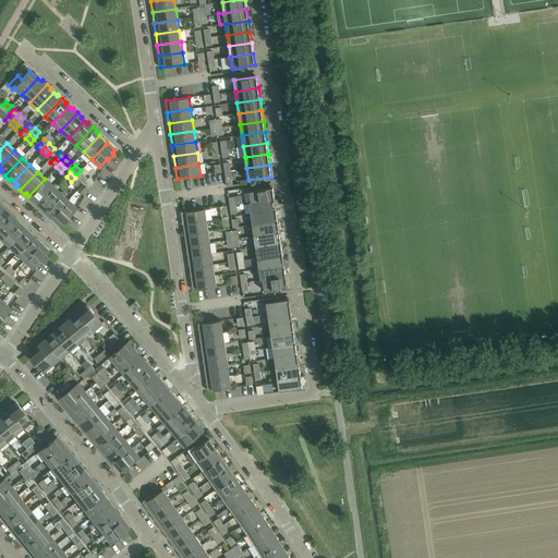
[(75,178),(71,182),(76,186),(81,182),(75,178)]
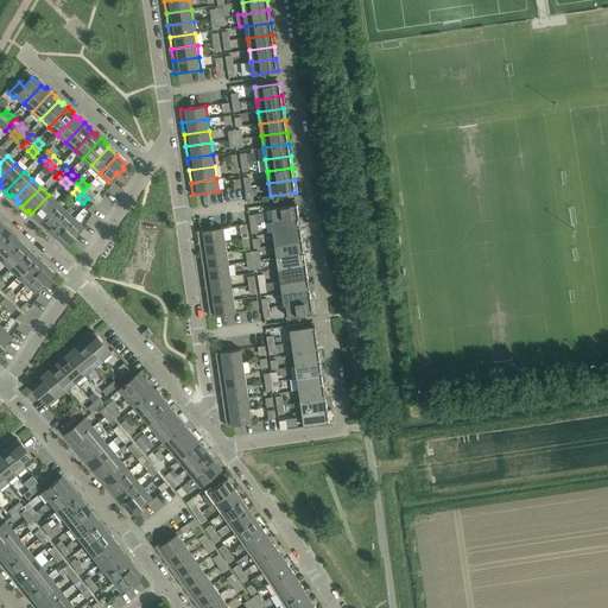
[(99,204),(102,198),(97,194),(93,198),(99,204)]
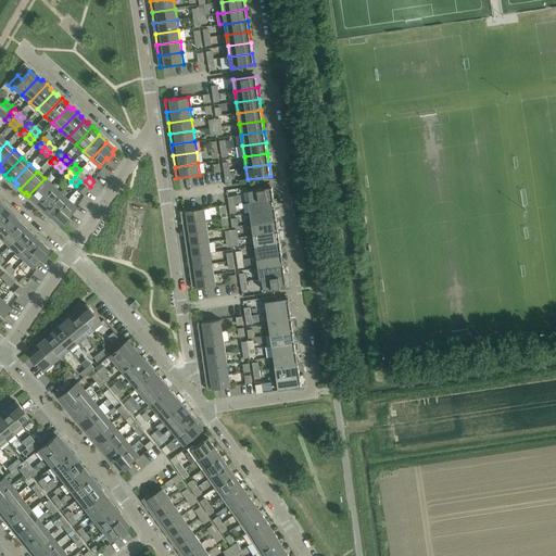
[(45,178),(28,196),(36,202),(52,186),(45,178)]
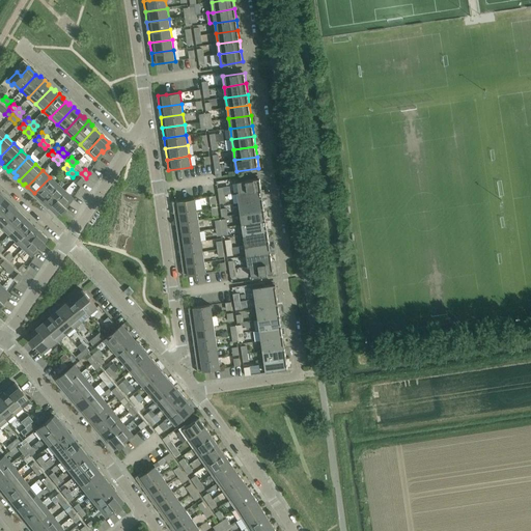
[(50,177),(34,193),(42,200),(57,185),(50,177)]
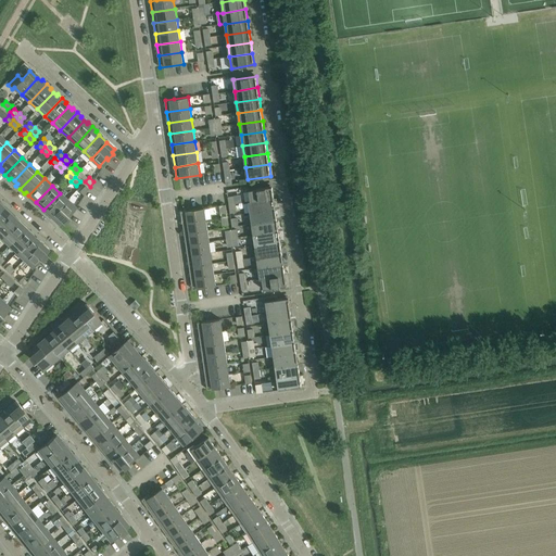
[(79,191),(84,196),(88,189),(85,186),(79,191)]
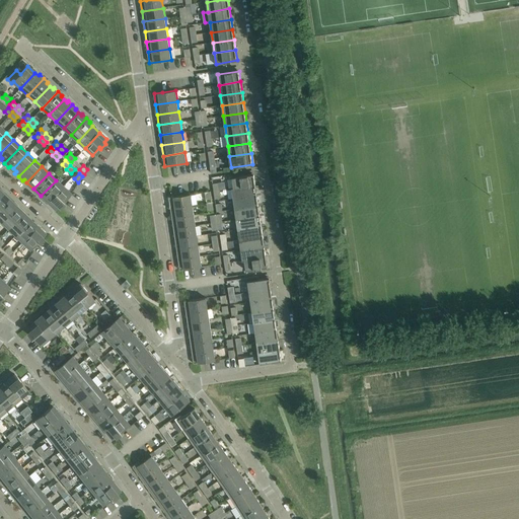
[(254,174),(233,177),(232,177),(234,188),(234,189),(255,186),(254,174)]
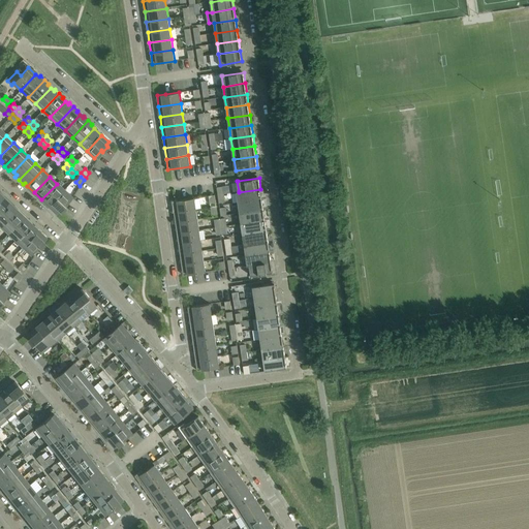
[(57,184),(41,199),(49,207),(64,190),(57,184)]
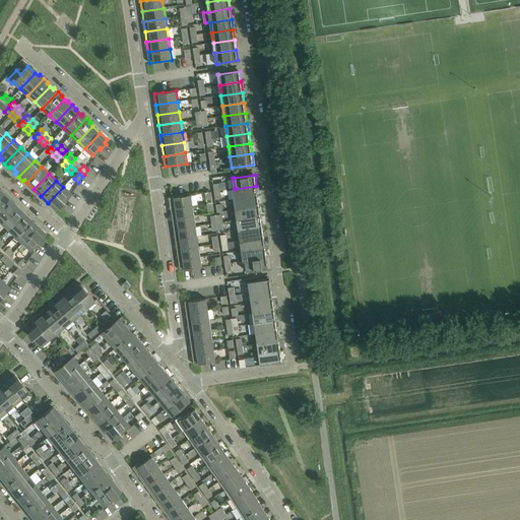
[(233,188),(234,199),(258,196),(256,186),(235,189),(235,188),(233,188)]
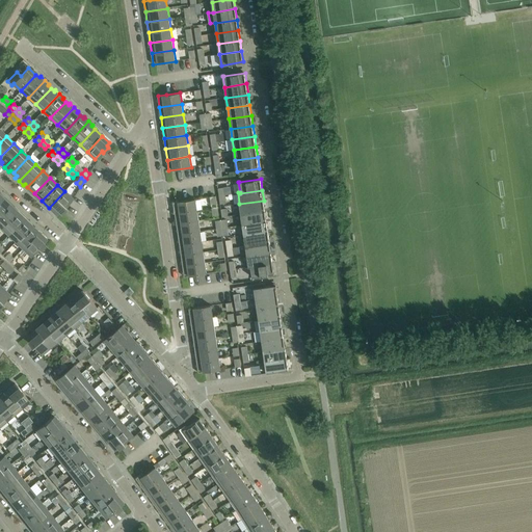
[(64,191),(49,208),(57,214),(59,212),(61,213),(65,208),(64,207),(72,198),(64,191)]
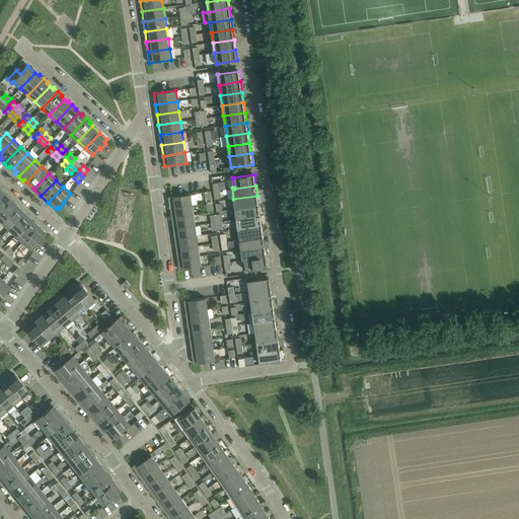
[(2,193),(0,195),(0,209),(10,199),(6,195),(5,196),(2,193)]
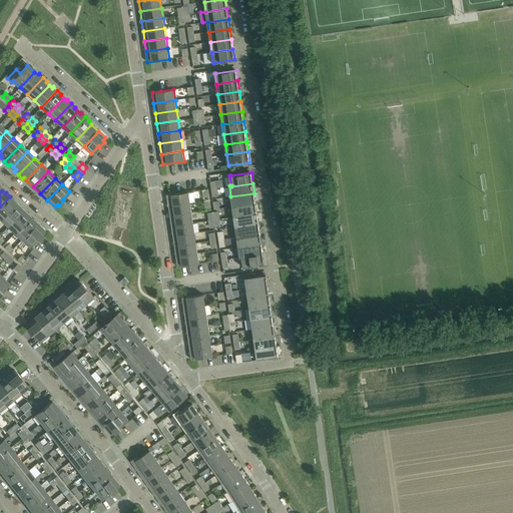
[(167,195),(168,205),(190,202),(188,192),(175,194),(167,195)]
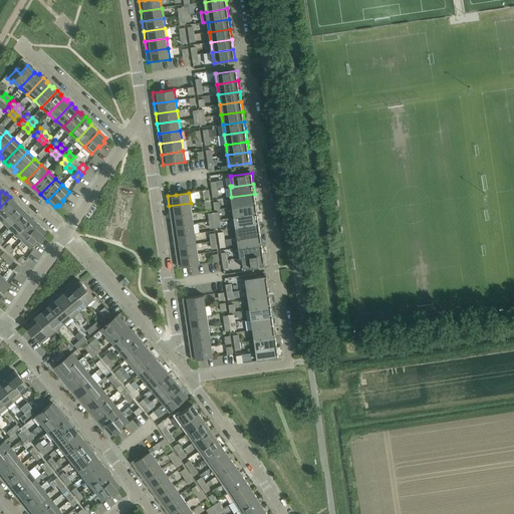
[(255,194),(231,197),(233,207),(256,204),(255,194)]
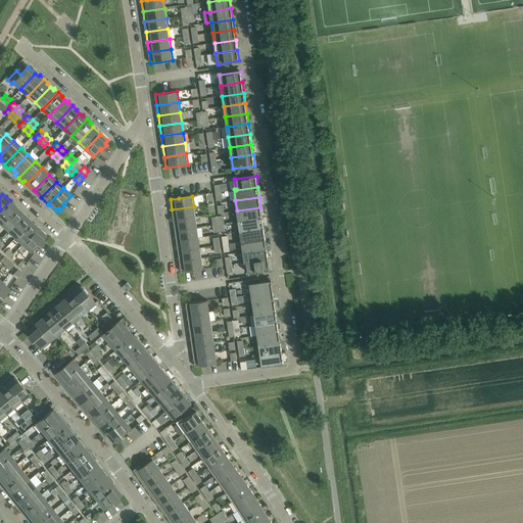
[(10,200),(0,210),(0,222),(1,224),(16,208),(13,205),(14,203),(10,200)]
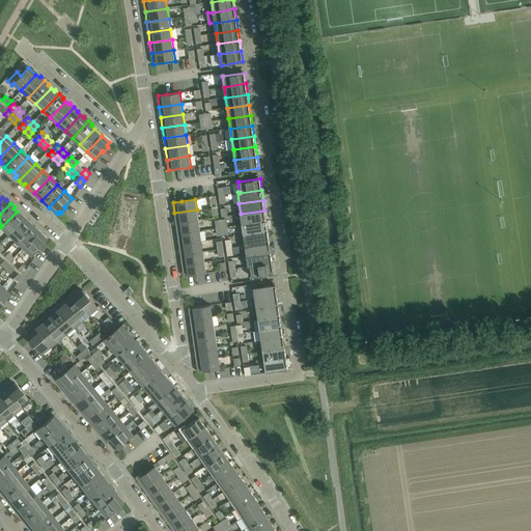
[(197,210),(174,213),(176,223),(198,220),(197,210)]
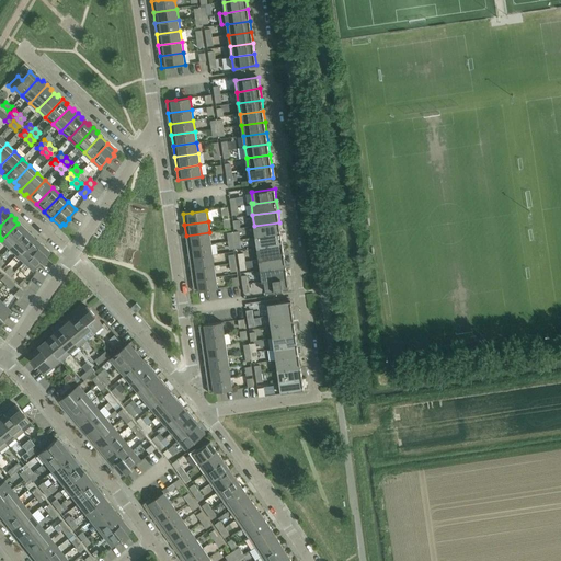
[(279,222),(254,226),(255,237),(282,233),(279,222)]
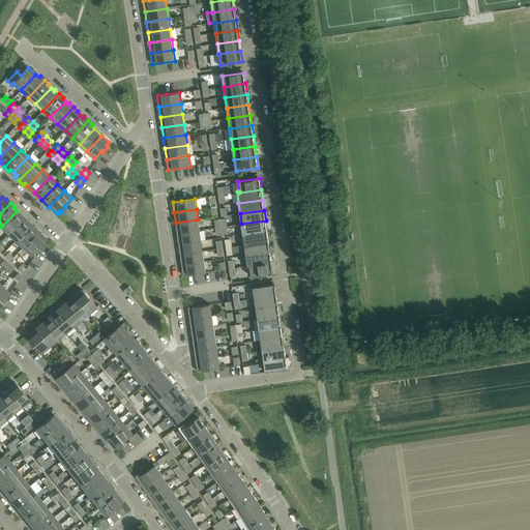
[(17,211),(1,227),(8,234),(25,216),(21,212),(20,214),(17,211)]
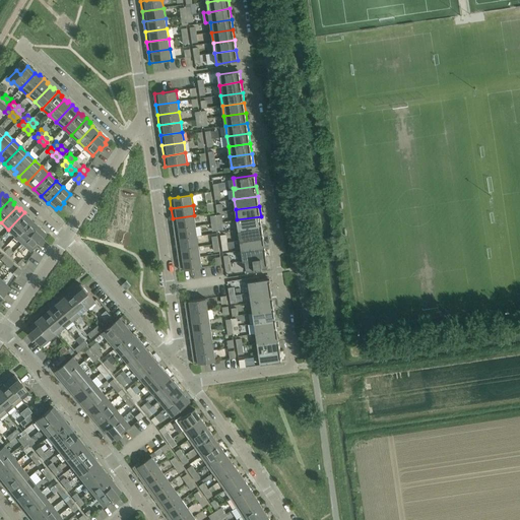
[(24,212),(8,230),(15,236),(30,220),(27,217),(28,216),(24,212)]
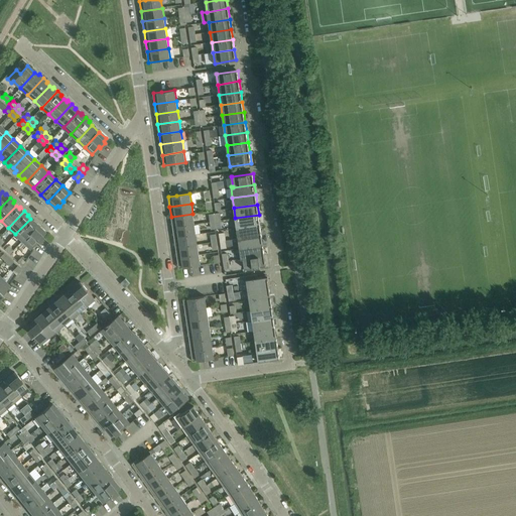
[(192,214),(171,217),(172,228),(195,224),(192,214)]
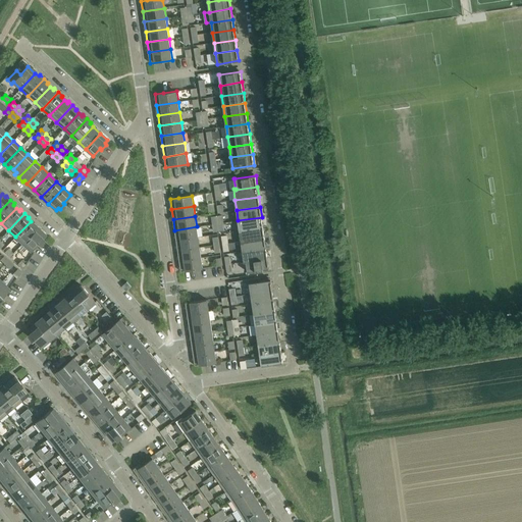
[(262,217),(238,220),(240,231),(263,227),(262,217)]
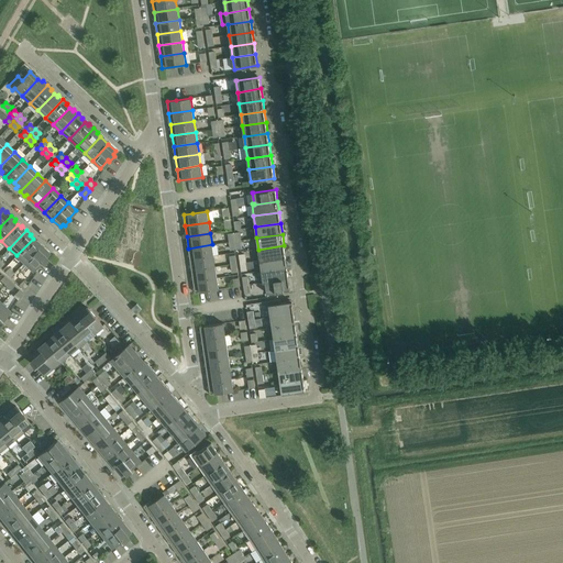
[(33,239),(17,255),(24,263),(41,246),(33,239)]
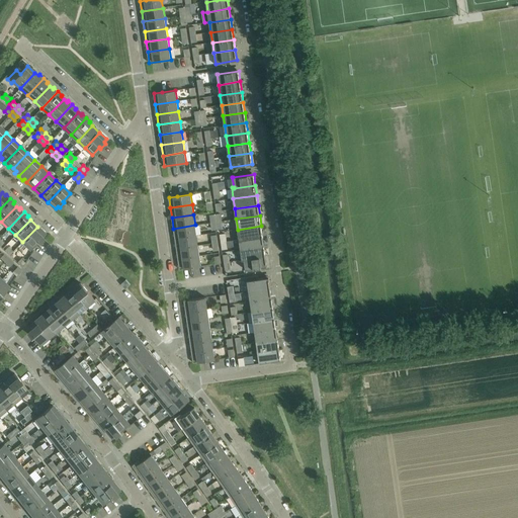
[(195,225),(173,229),(175,239),(196,235),(195,225)]
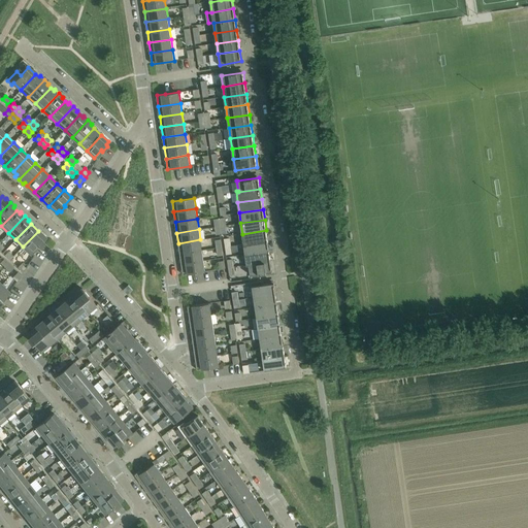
[(266,230),(242,234),(243,244),(268,240),(266,230)]
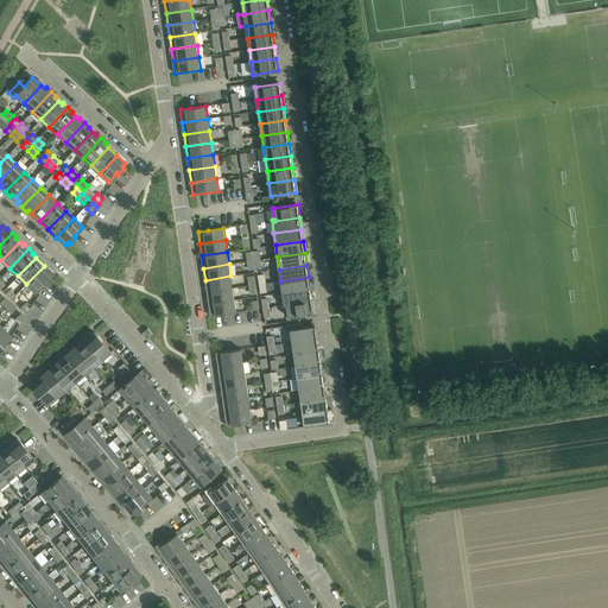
[(44,266),(26,284),(36,292),(44,283),(45,285),(51,279),(49,277),(52,274),(44,266)]
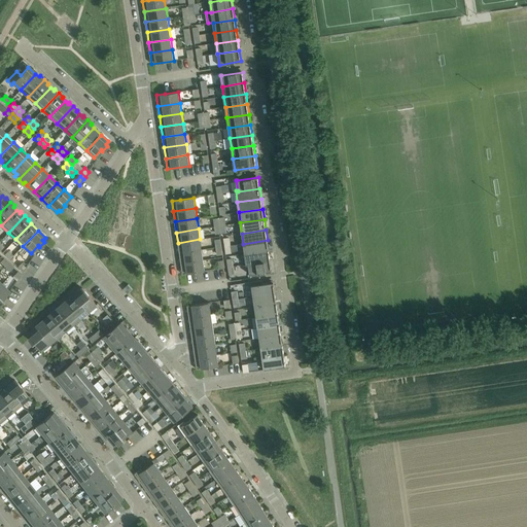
[(200,239),(178,243),(179,253),(202,250),(200,239)]
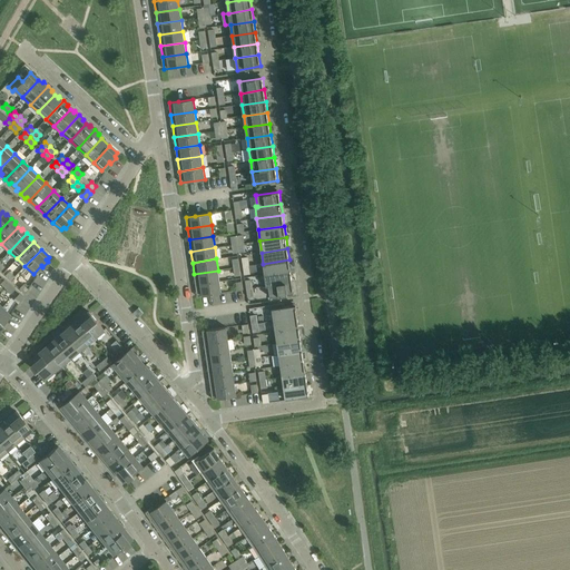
[(290,259),(263,264),(265,275),(291,271),(290,259)]
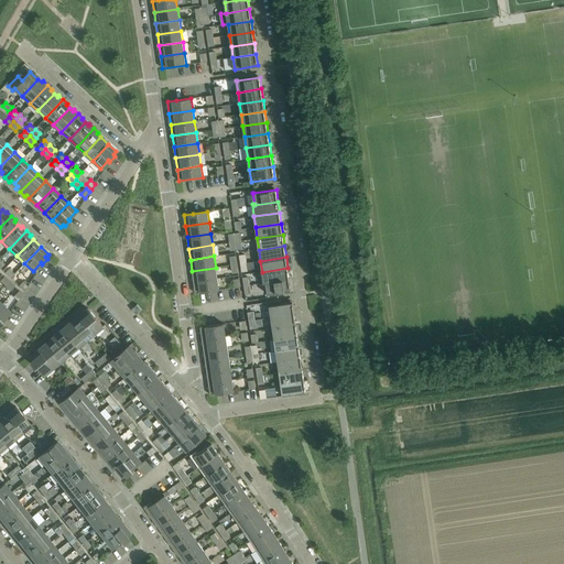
[(216,268),(192,271),(194,282),(217,279),(216,268)]
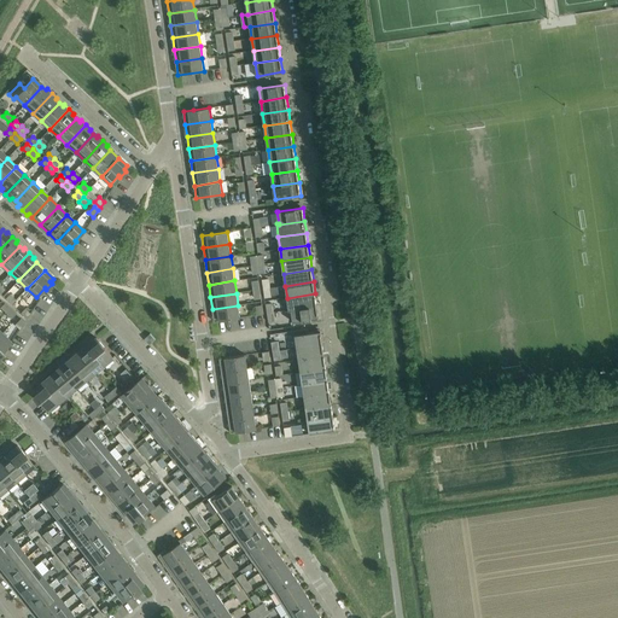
[(315,293),(287,298),(289,310),(291,310),(318,305),(315,293)]
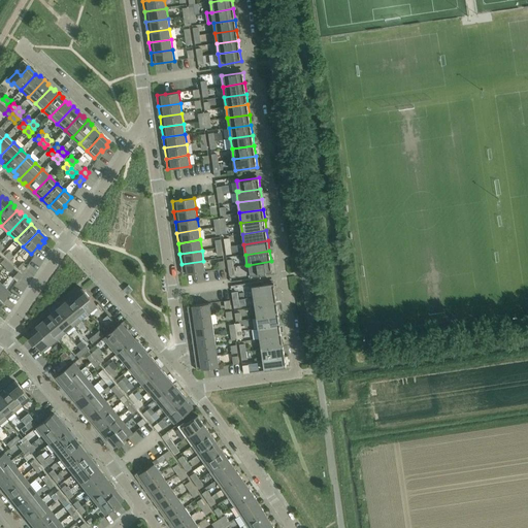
[(8,252),(4,256),(9,260),(13,257),(8,252)]
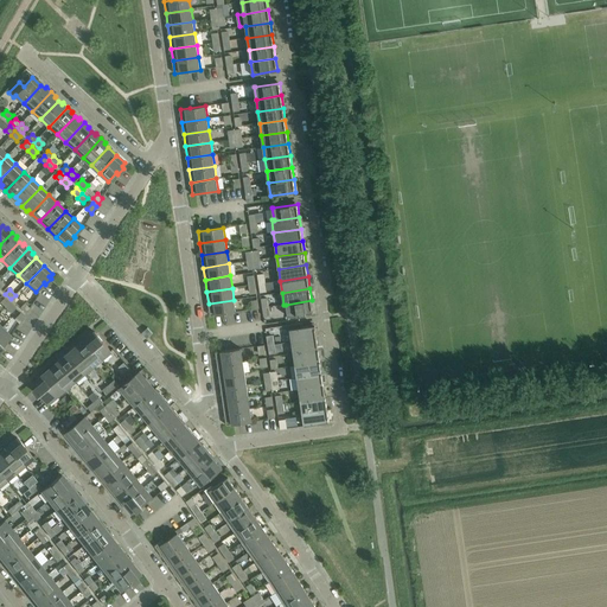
[(0,302),(6,307),(10,304),(5,298),(0,302)]
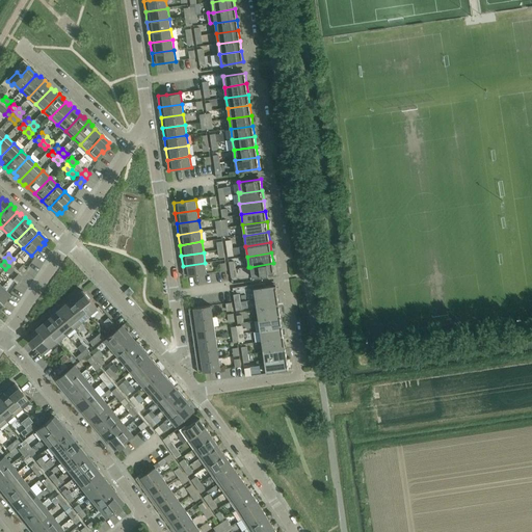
[(205,263),(183,266),(184,276),(207,273),(205,263)]
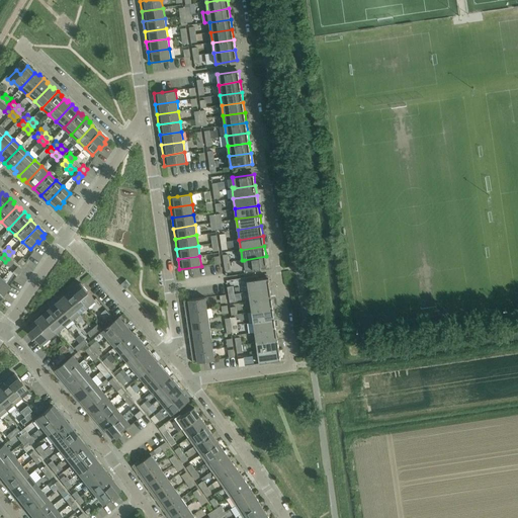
[(244,260),(246,270),(267,267),(266,256),(244,260)]
